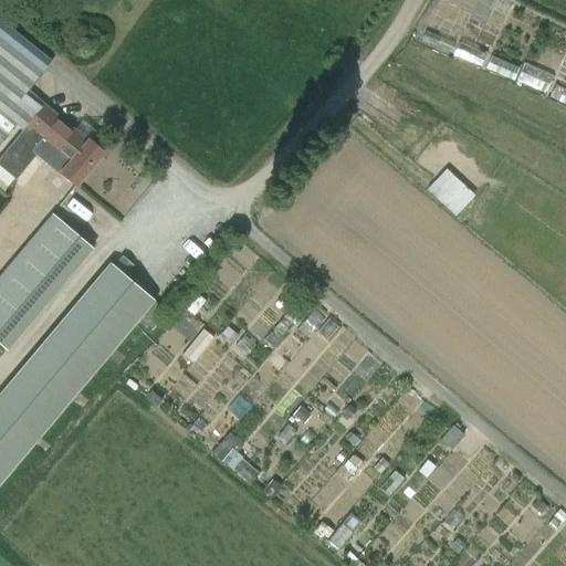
[(45,69),(52,61),(0,19),(0,146),(12,132),(18,136),(42,108),(42,107),(25,94),(43,72),(45,69)]
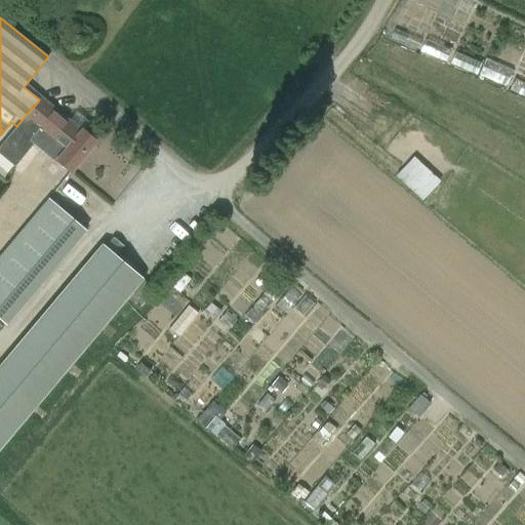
[(39,101),(16,126),(0,146),(0,154),(14,167),(33,145),(29,142),(40,127),(67,149),(57,160),(70,171),(95,142),(82,130),(79,134),(39,101)]
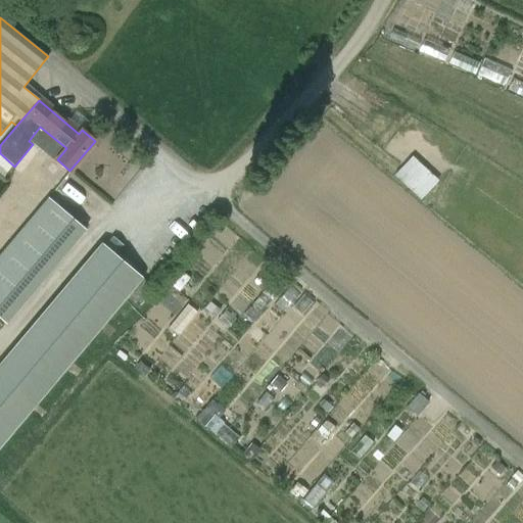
[(398,174),(423,198),(442,179),(418,154),(398,174)]
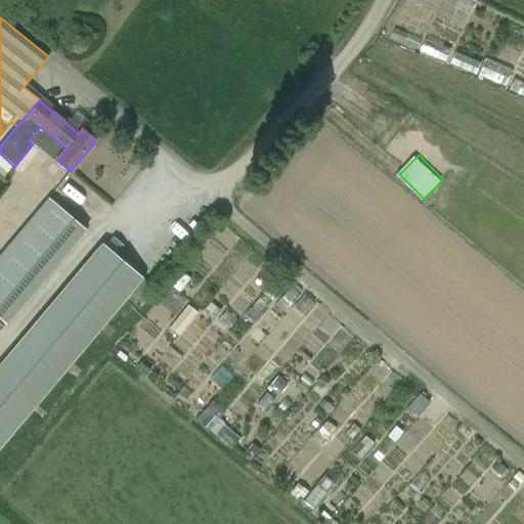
[(49,202),(0,259),(0,319),(8,326),(87,233),(49,202)]
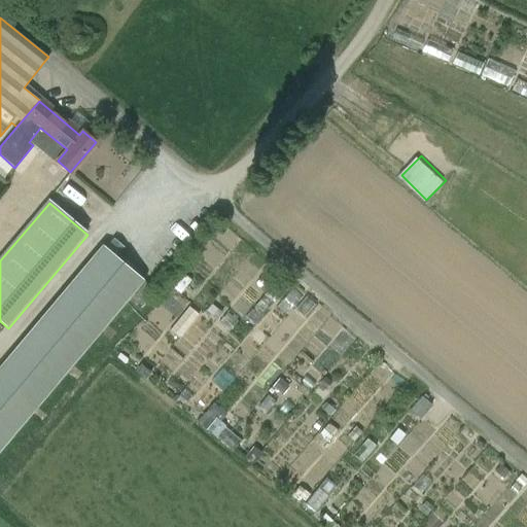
[(102,246),(0,365),(0,452),(144,282),(102,246)]
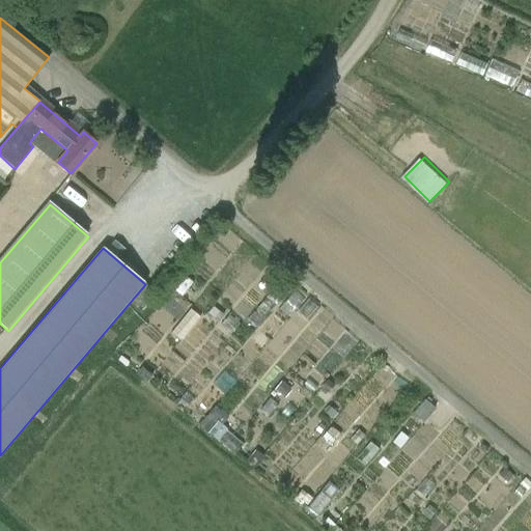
[(186,339),(199,315),(191,310),(176,334),(186,339)]
